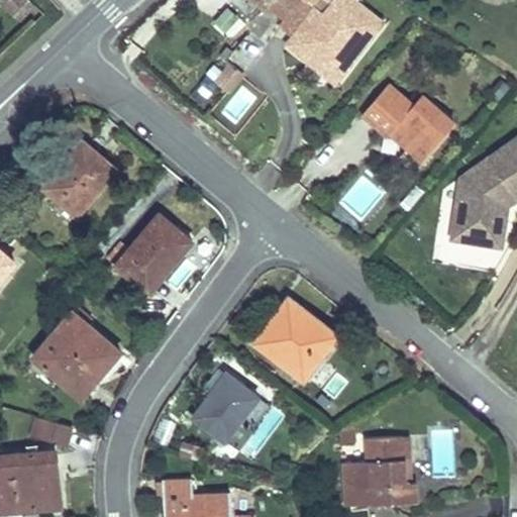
[(30,0),(0,0),(0,1),(22,21),(37,6),(30,0)]
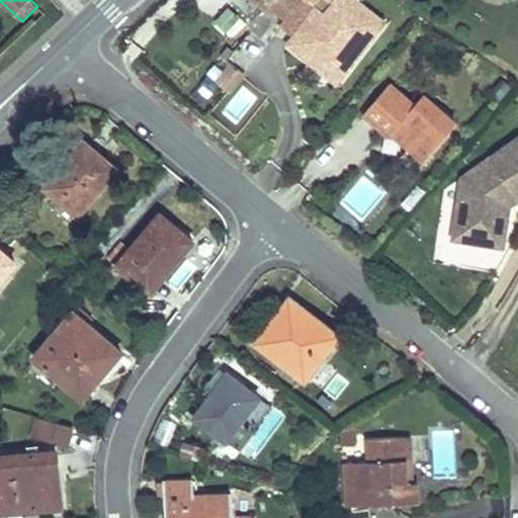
[(259,0),(268,7),(269,5),(284,17),(298,0),(259,0)]
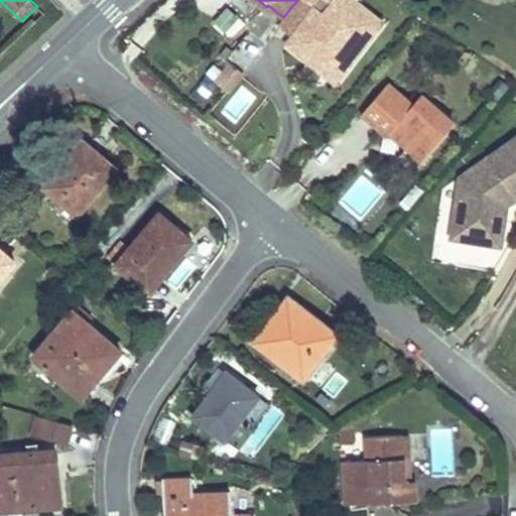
[(372,35),(382,22),(354,0),(335,0),(325,13),(316,7),(288,43),(307,57),(311,52),(341,75),(358,53),(351,48),(365,30),(372,35)]
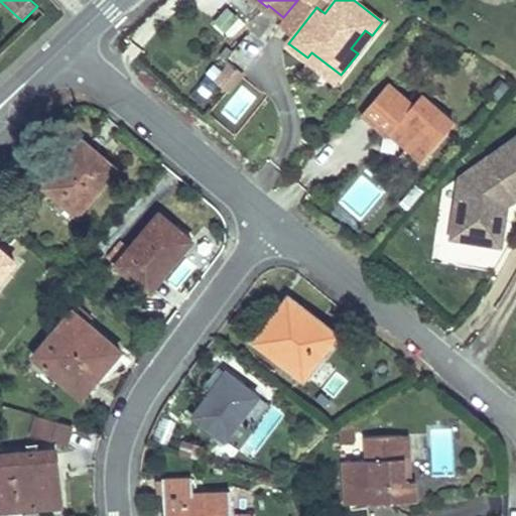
[(335,0),(304,0),(315,7),(316,7),(325,13),(335,0)]
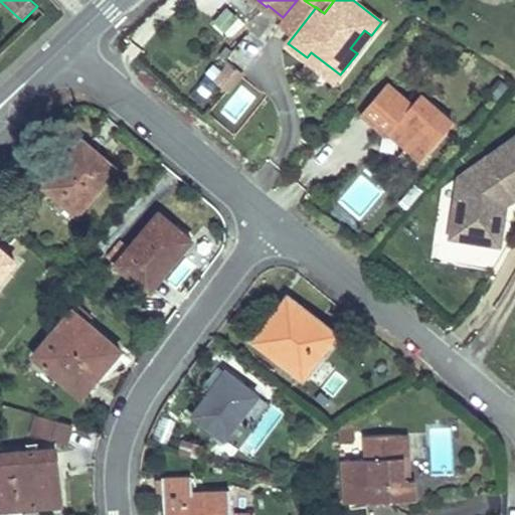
[(226,32),(239,19),(227,8),(214,21),(226,32)]
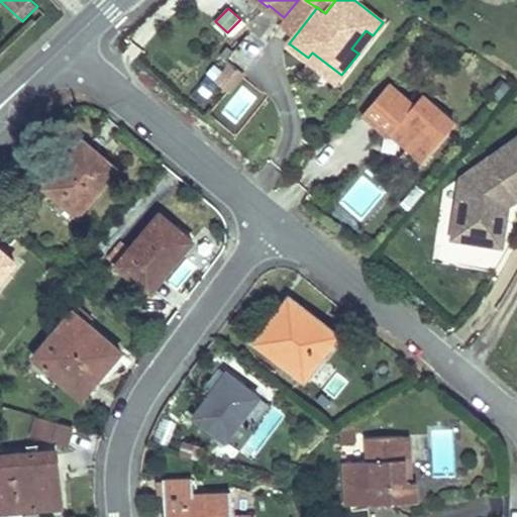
[(226,61),(243,75),(266,48),(249,34),(226,61)]
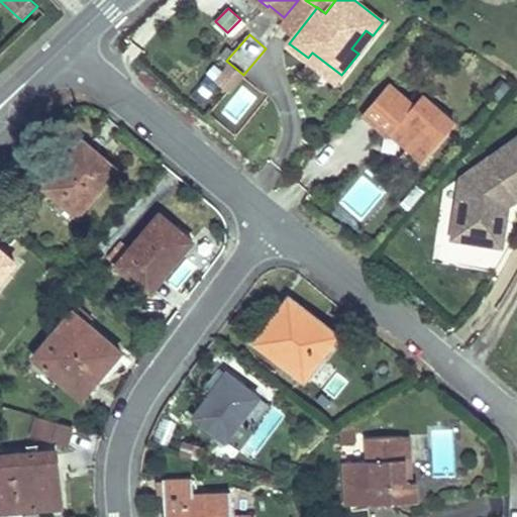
[(435,96),(404,68),(346,135),(365,151),(391,120),(408,135),(402,142),(404,145),(385,169),(404,185),(425,160),(422,159),(434,144),(427,139),(440,124),(424,109),(435,96)]
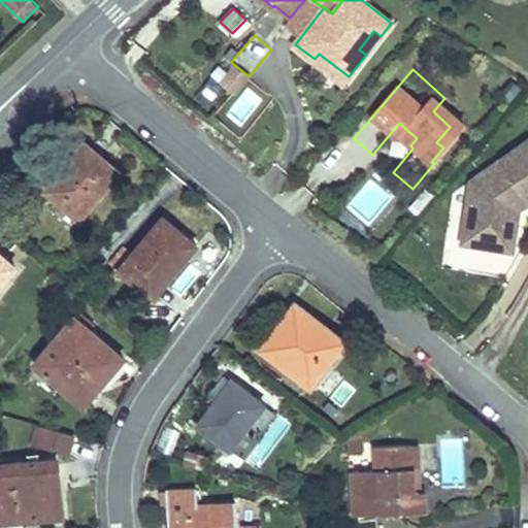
[(288,79),(277,70),(268,80),(278,90),(288,79)]
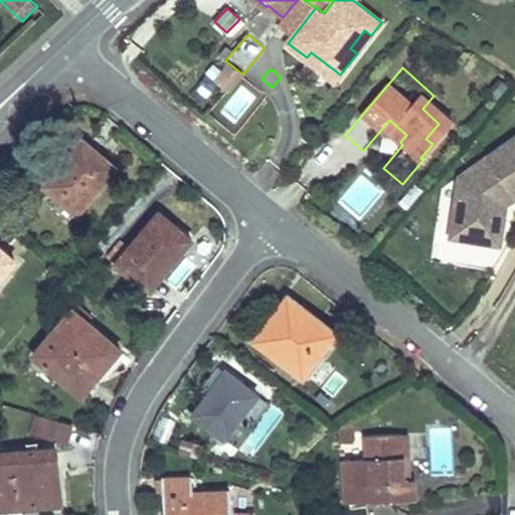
[(514,139),(461,180),(449,241),(499,250),(507,208),(514,202),(514,139)]
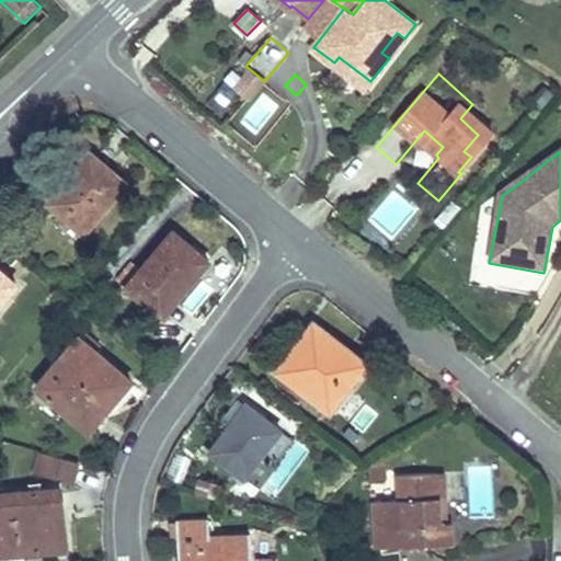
[(91,152),(49,203),(86,232),(127,182),(91,152)]
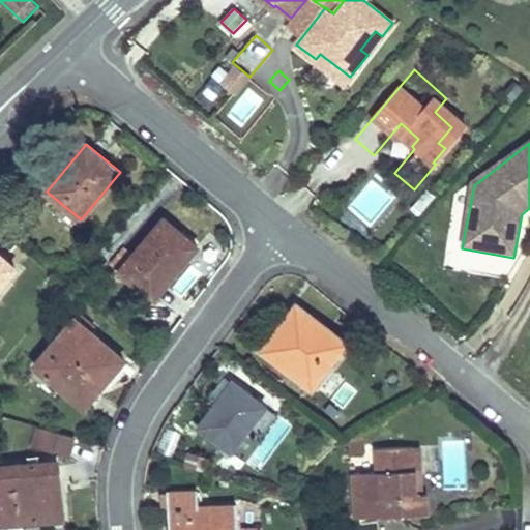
[(135,256),(120,272),(151,298),(167,281),(169,282),(199,247),(165,218),(135,256)]
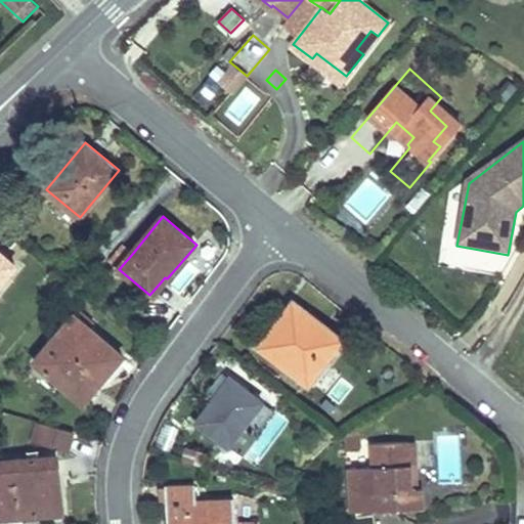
[(119,269),(133,253),(125,245),(111,261),(119,269)]
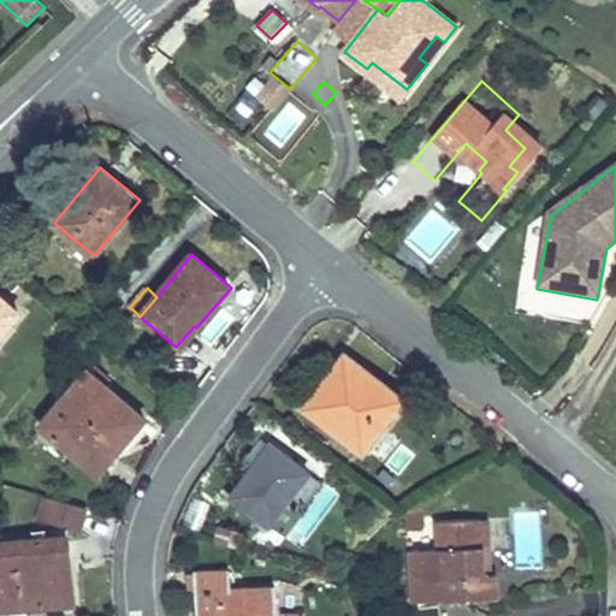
[(0,337),(19,313),(0,296),(0,337)]
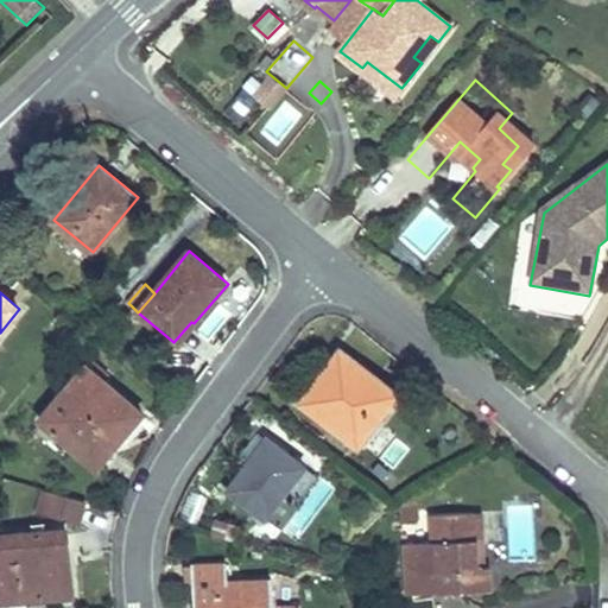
[(194,323),(191,322),(173,342),(177,343),(194,323)]
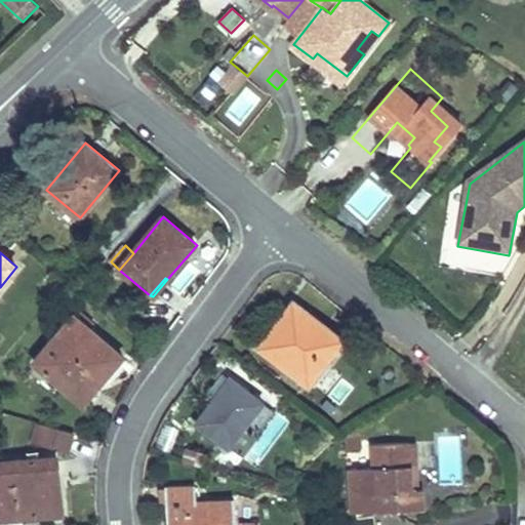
[(293,304),(260,348),(319,392),(335,369),(339,372),(356,349),(338,336),(338,337),(293,304)]
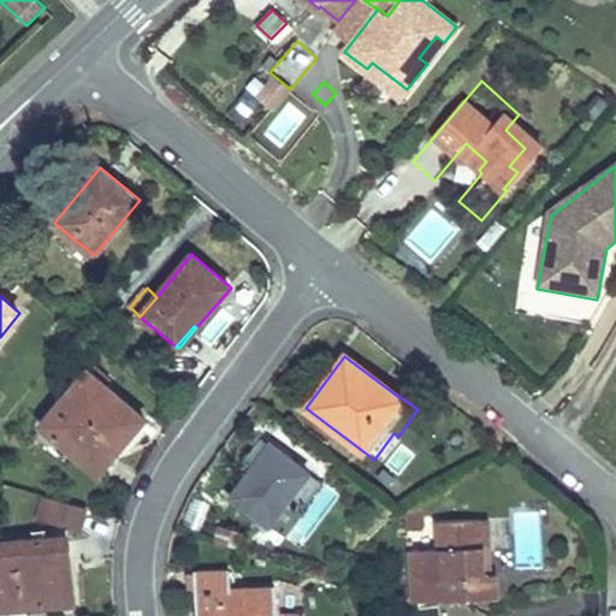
[(88,371),(41,426),(99,474),(146,419),(88,371)]
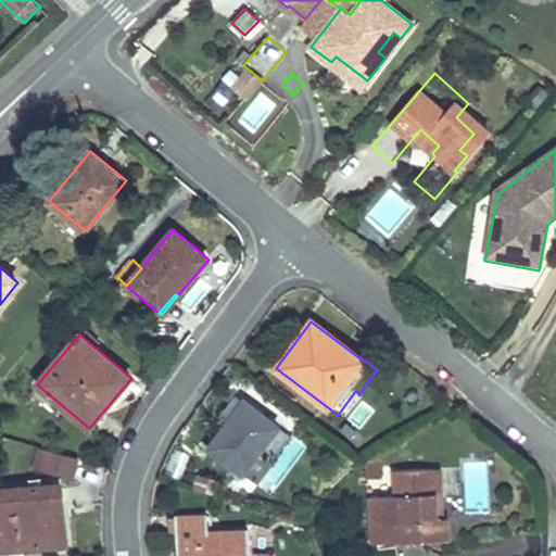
[(359,394),(355,391),(338,415),(341,418),(359,394)]
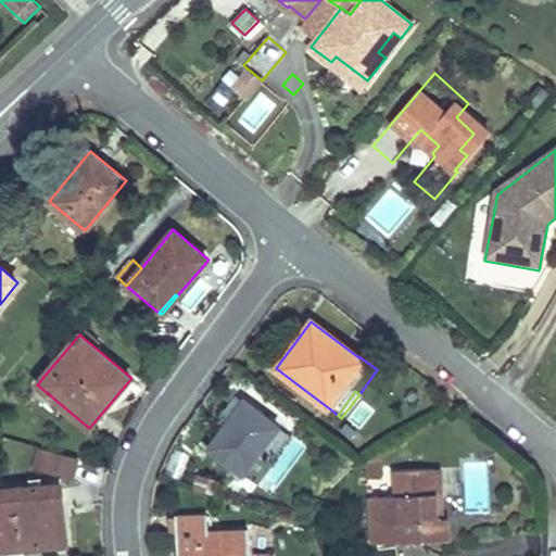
[(230,427),(248,404),(244,401),(227,425),(230,427)]
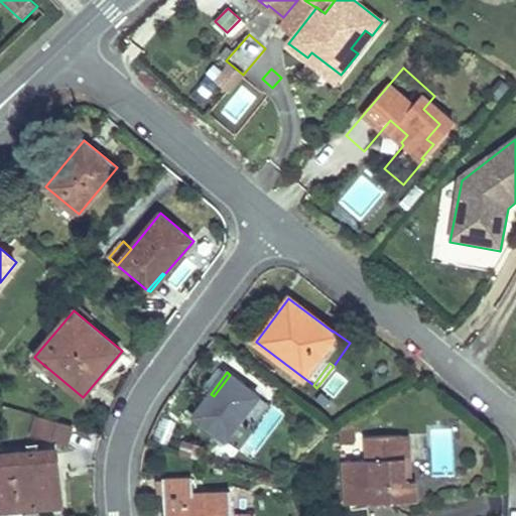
[(211,394),(195,416),(226,439),(258,396),(230,375),(214,396),(211,394)]
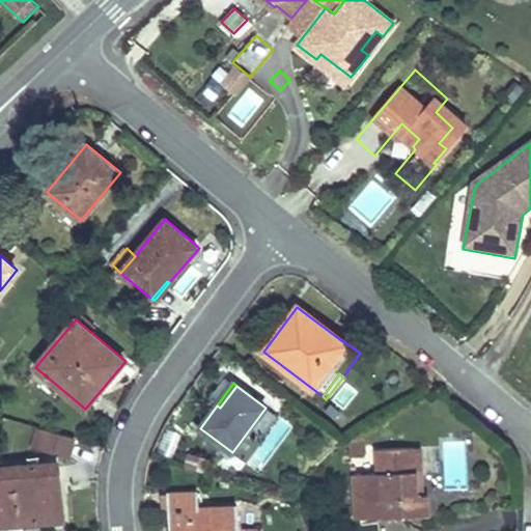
[(76,439),(38,428),(33,448),(71,458),(76,439)]
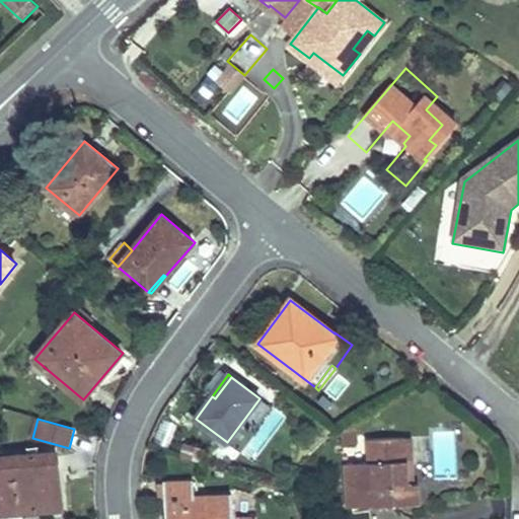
[(342,430),(344,445),(358,443),(355,423),(342,430)]
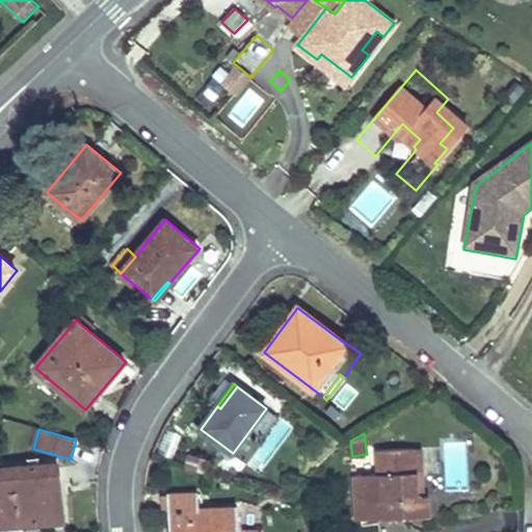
[(419,497),(417,449),(378,451),(379,474),(355,476),(357,520),(381,519),(430,516),(429,496),(419,497)]
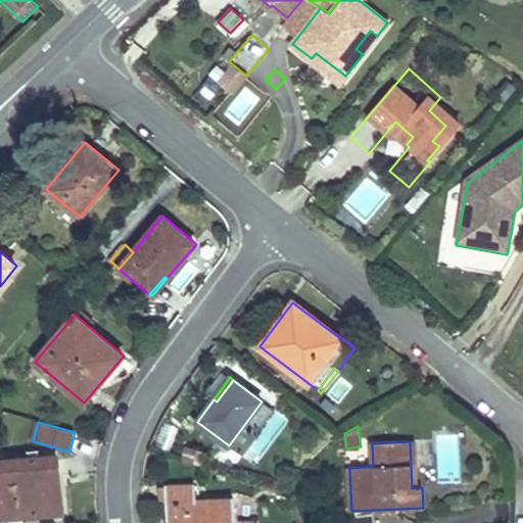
[(420,441),(410,441),(412,488),(422,487),(420,441)]
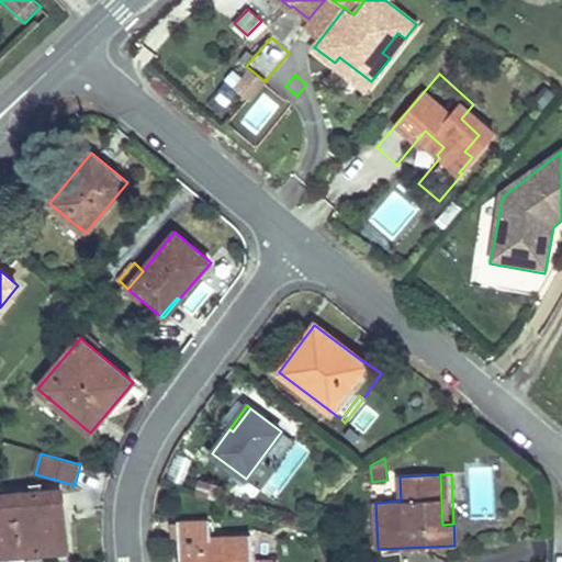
[(56,491),(0,495),(0,557),(1,557),(62,551),(56,491)]
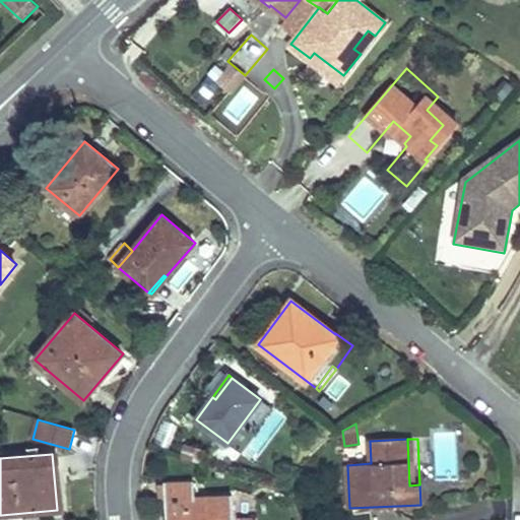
[(52,454),(57,510),(63,509),(58,454),(52,454)]
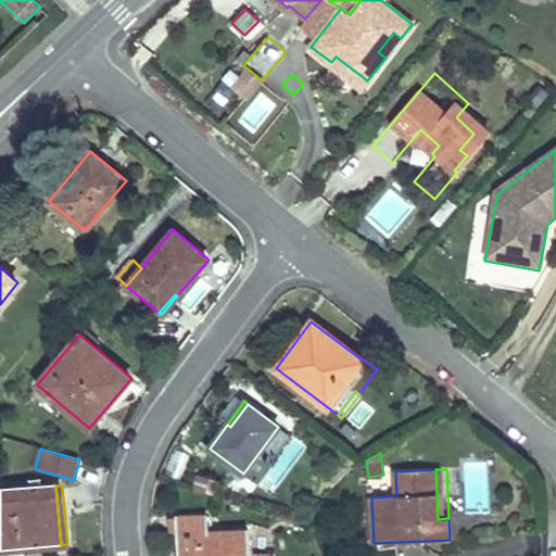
[(207,516),(176,517),(178,552),(188,551),(188,555),(250,555),(249,530),(209,532),(207,516)]
